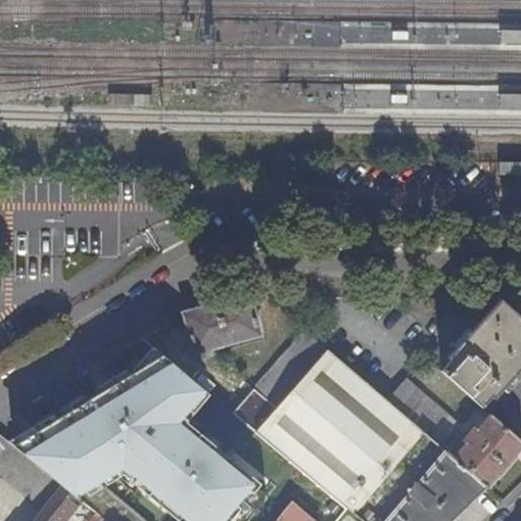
[(216,302),(226,343),(259,334),(249,294),(244,294),(240,296),(216,302)]
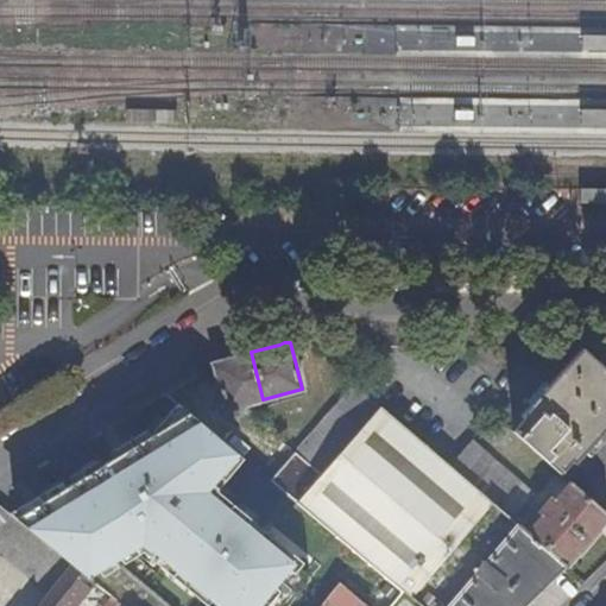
[(605,367),(585,347),(523,415),(525,418),(513,431),(559,472),(570,459),(575,462),(605,427),(605,367)]
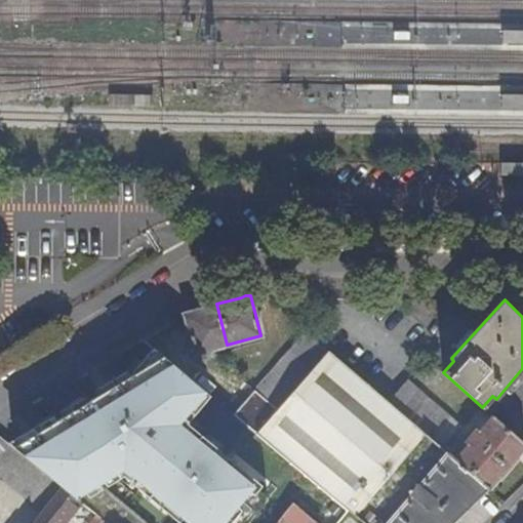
[(196,306),(184,313),(195,353),(227,345),(216,304),(197,309),(196,306)]
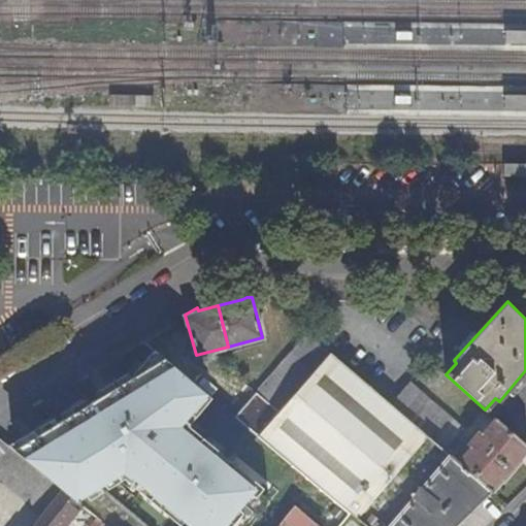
[(275,369),(256,391),(270,403),(278,411),(330,352),(308,331),(275,369)]
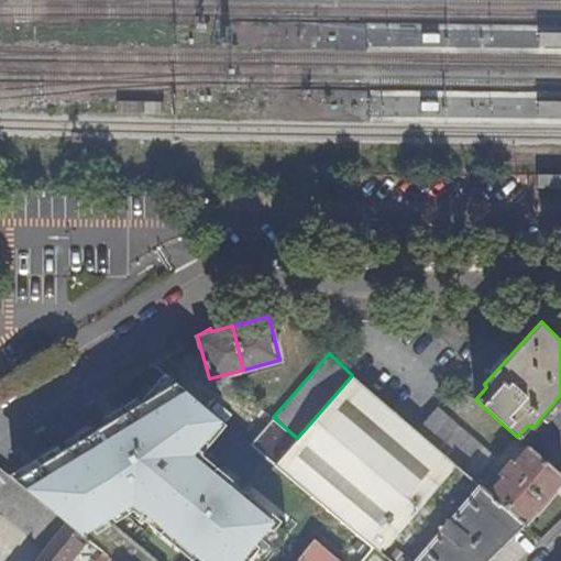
[(139,404),(13,479),(79,534),(107,516),(132,501),(205,560),(267,560),(289,536),(193,454),(219,418),(165,373),(139,404)]
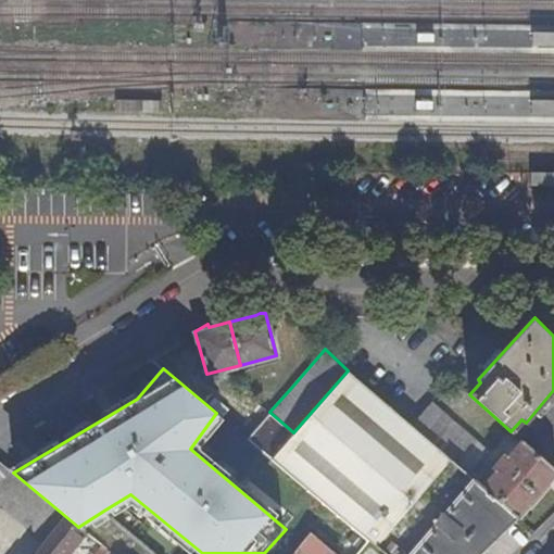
[(293,432),(272,460),(341,517),(368,540),(385,553),(480,553),(501,534),(518,517),(483,488),(467,474),(411,424),(348,370),(293,432)]
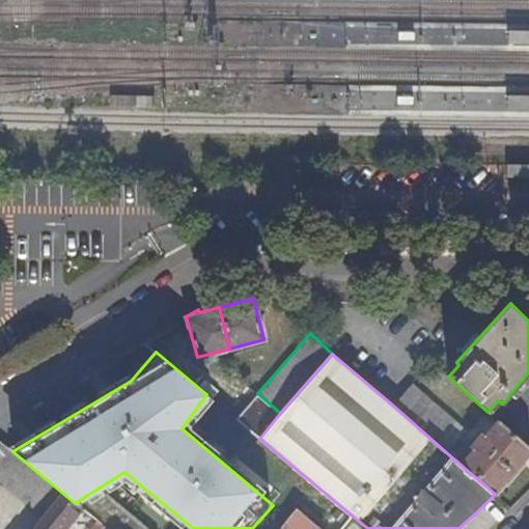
[(412,384),(392,405),(446,452),(465,430),(412,384)]
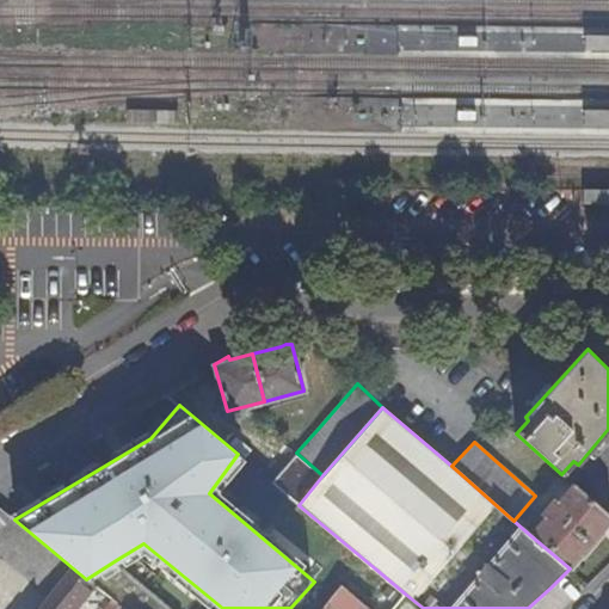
[(296,453),(272,483),(299,505),(323,475),(313,467),(296,453)]
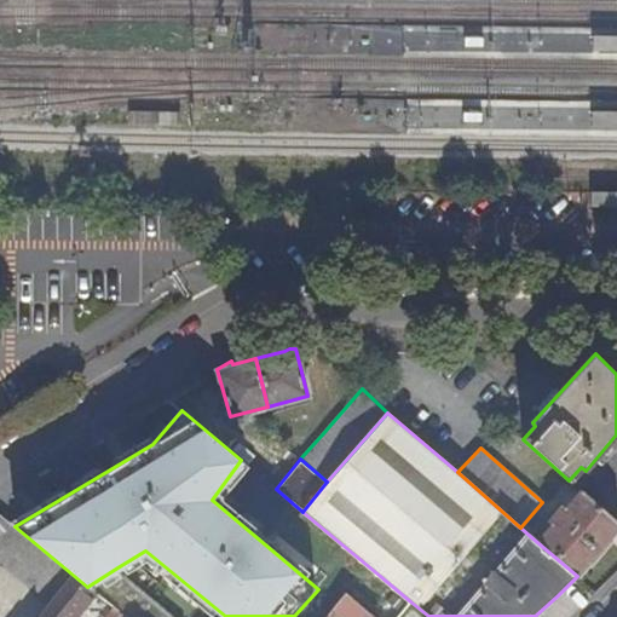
[(616,522),(582,491),(566,511),(561,508),(551,520),(554,524),(538,543),(577,576),(578,575),(616,528),(616,522)]
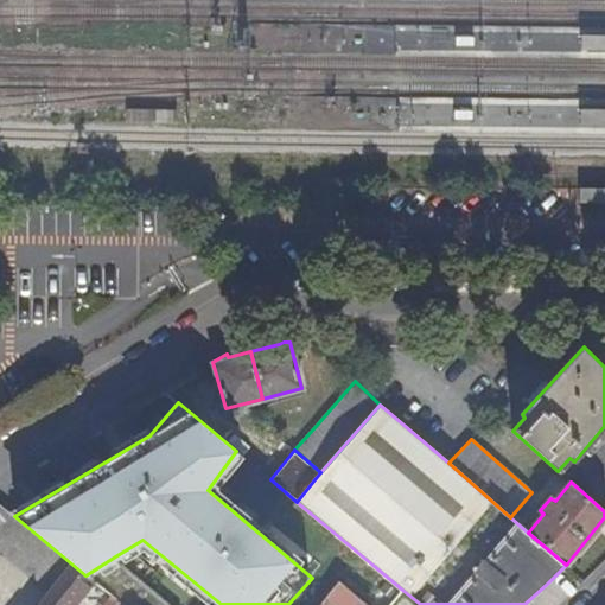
[(74,604),(94,581),(86,575),(14,516),(0,504),(0,547),(50,590),(37,604),(74,604)]
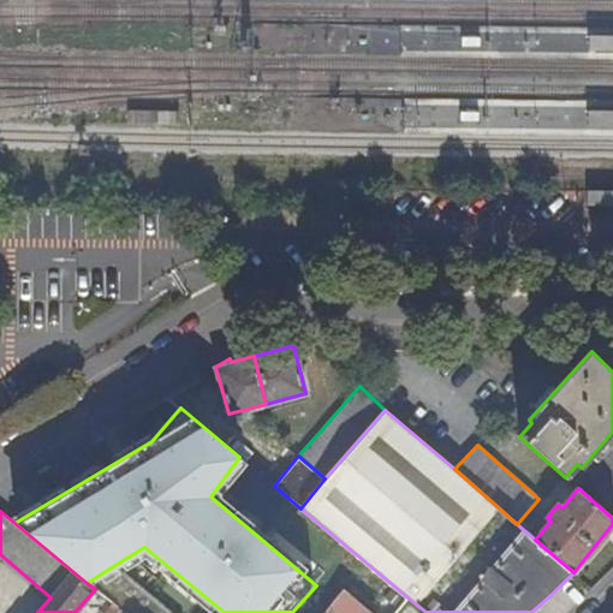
[(177,612),(117,564),(87,583),(95,589),(113,603),(124,612),(177,612)]
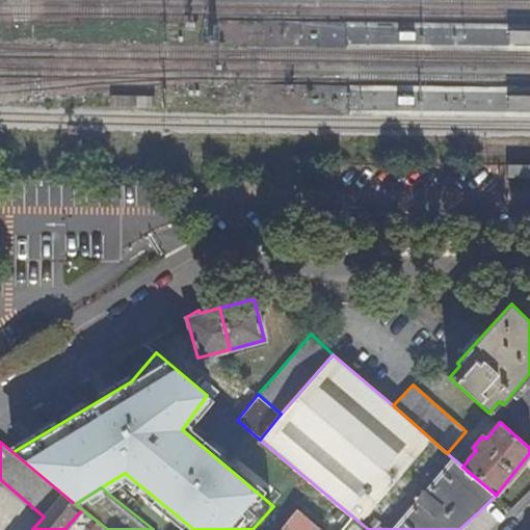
[(323,529),(298,509),(282,529),(323,529)]
